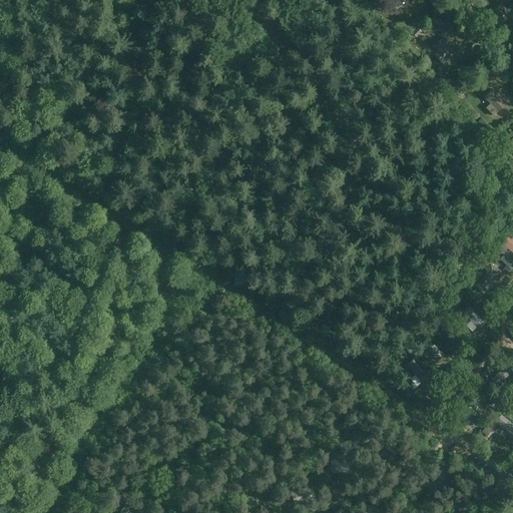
[(406,0),(391,0),(393,2),(392,3),(397,9),(406,0)]
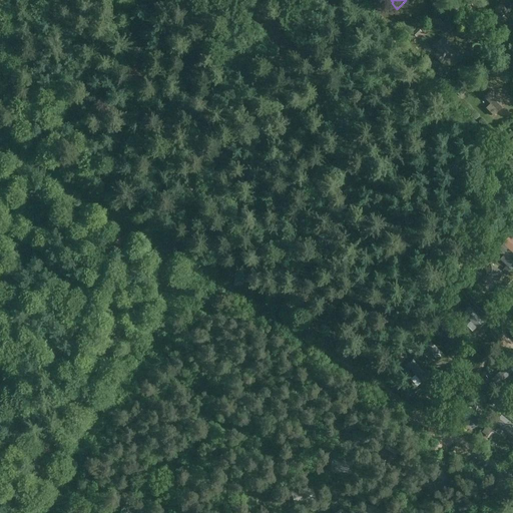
[(421,32),(418,29),(413,33),(416,37),(421,32)]
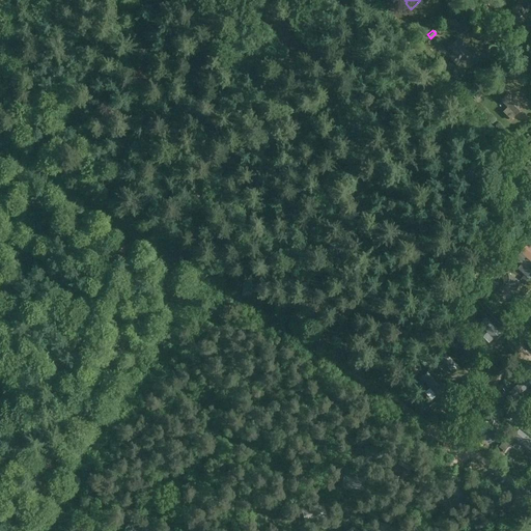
[(477,102),(482,96),(479,93),(474,98),(477,102)]
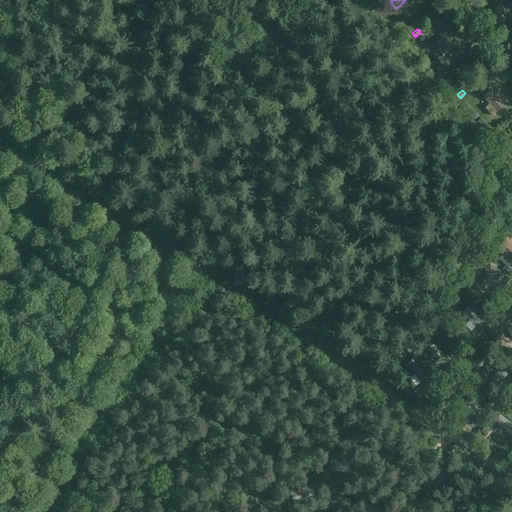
[(490,90),(482,97),(489,104),(485,108),(493,116),(504,104),(490,90)]
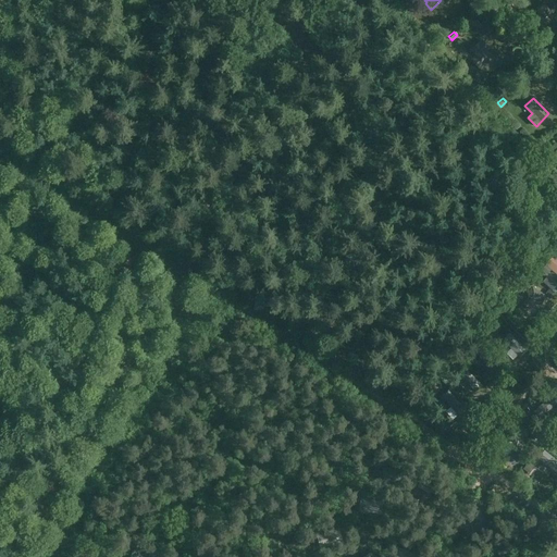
[(552,259),(546,265),(556,274),(556,273),(556,252),(552,259)]
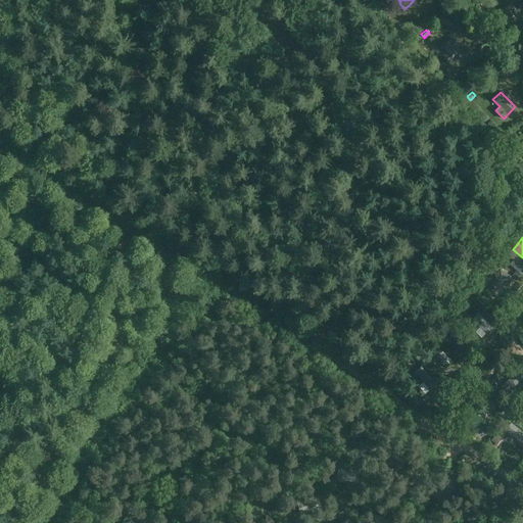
[(522,268),(515,260),(510,266),(519,274),(522,269),(522,268)]
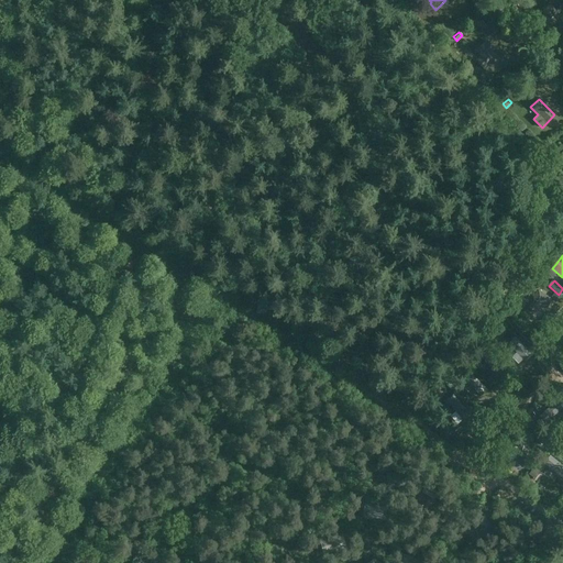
[(534,300),(531,305),(540,310),(543,306),(548,309),(553,300),(539,290),(533,299),(534,300)]
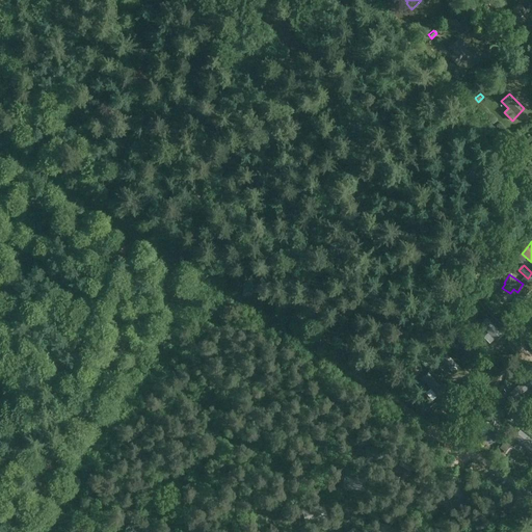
[(525,276),(522,281),(529,286),(531,282),(525,276)]
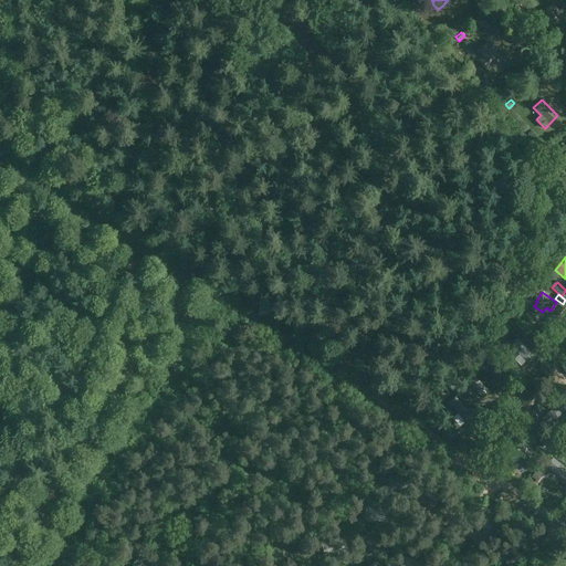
[(484,350),(479,356),(483,360),(489,354),(484,350)]
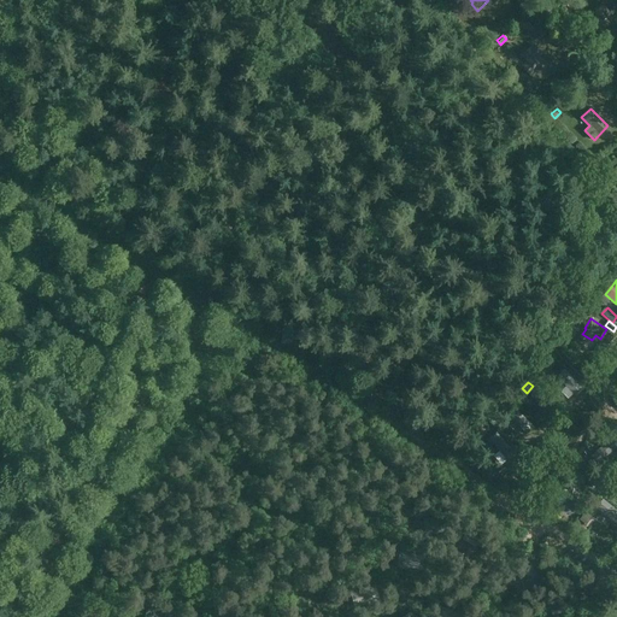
[(503,403),(497,407),(504,413),(509,410),(503,403)]
